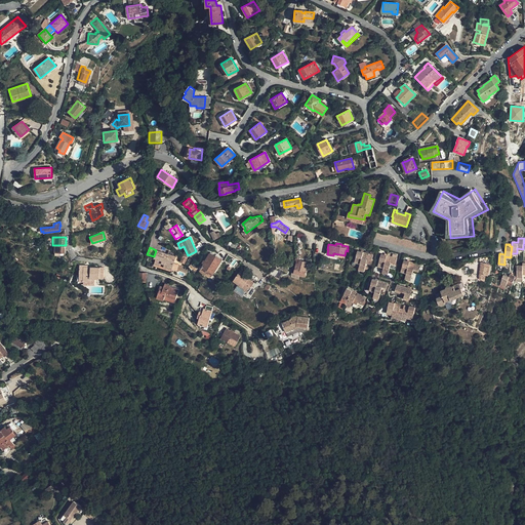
[(171,270),(172,268),(174,264),(176,256),(157,249),(155,257),(157,257),(155,264),(160,266),(161,263),(165,264),(164,267),(171,270)]
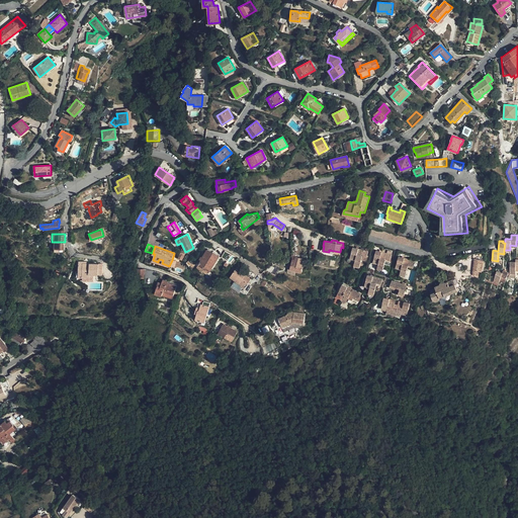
[(353,247),(350,257),(356,258),(355,260),(354,264),(360,265),(361,259),(367,261),(368,255),(367,255),(368,251),(353,247)]
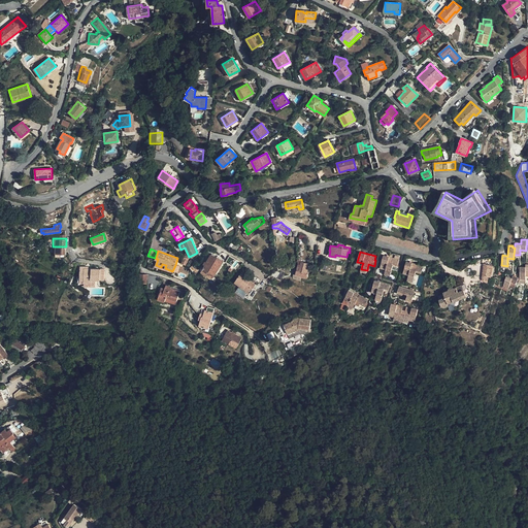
[(206,265),(204,263),(201,267),(215,275),(224,261),(218,256),(217,257),(211,254),(207,262),(208,262),(206,265)]
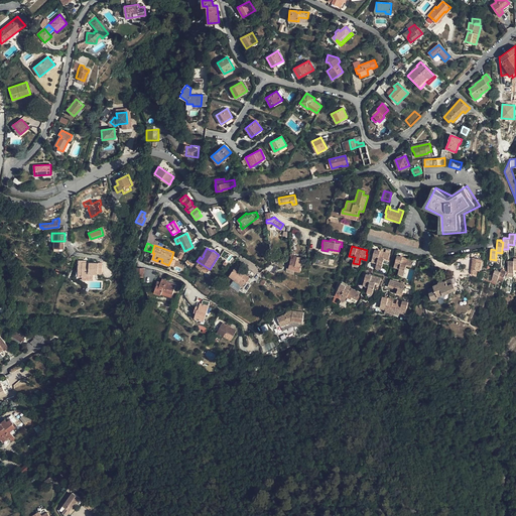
[(375,249),(372,260),(377,261),(376,263),(376,266),(382,268),(384,259),(384,258),(388,259),(390,253),(375,249)]
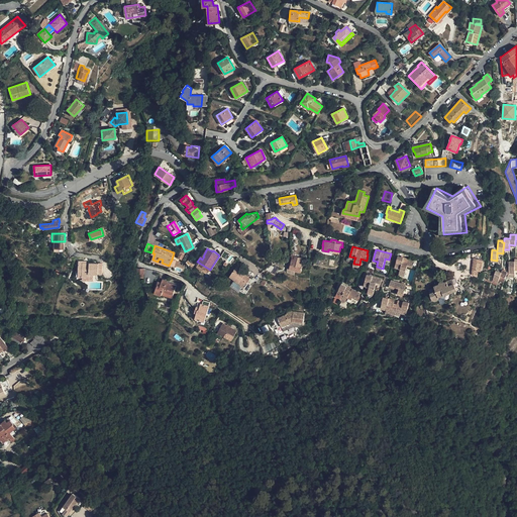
[(401,268),(400,270),(399,273),(405,275),(407,267),(408,265),(412,266),(413,260),(398,255),(395,266),(401,268)]
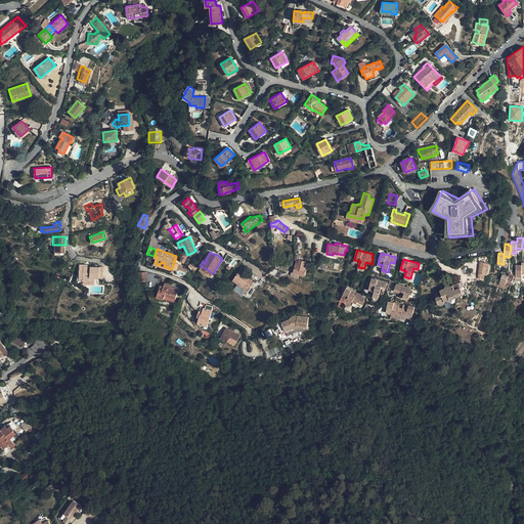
[(294,272),(299,273),(305,274),(308,265),(305,264),(306,262),(299,260),(299,263),(297,262),(294,272)]
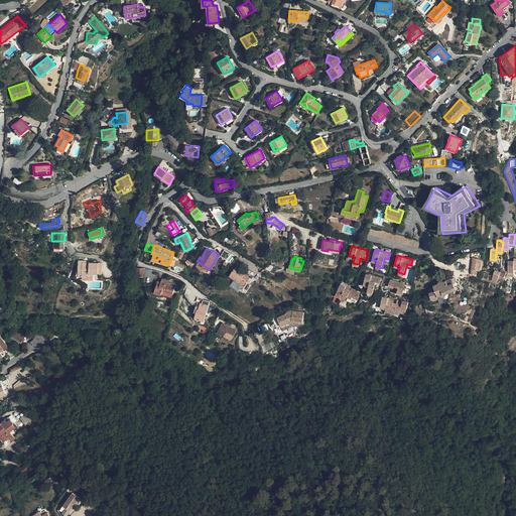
[(481,271),(483,260),(473,258),(469,275),(476,276),(477,270),(481,271)]
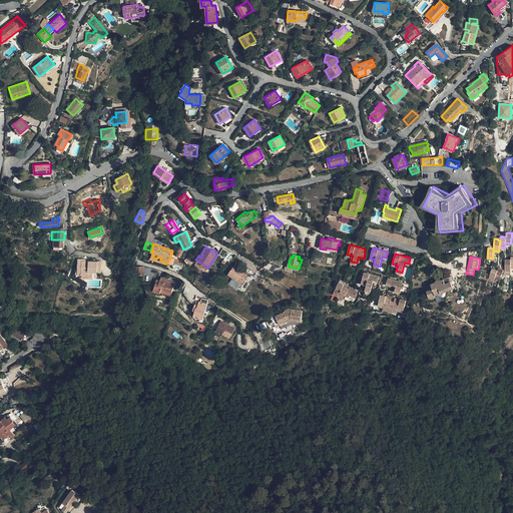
[(102,261),(85,261),(81,261),(81,259),(78,259),(77,268),(81,268),(81,274),(88,274),(88,271),(101,272),(102,261)]
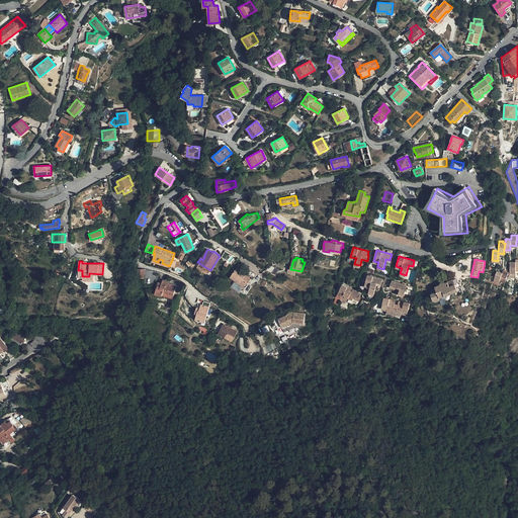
[(272,265),(266,269),(275,274),(278,269),(272,265)]
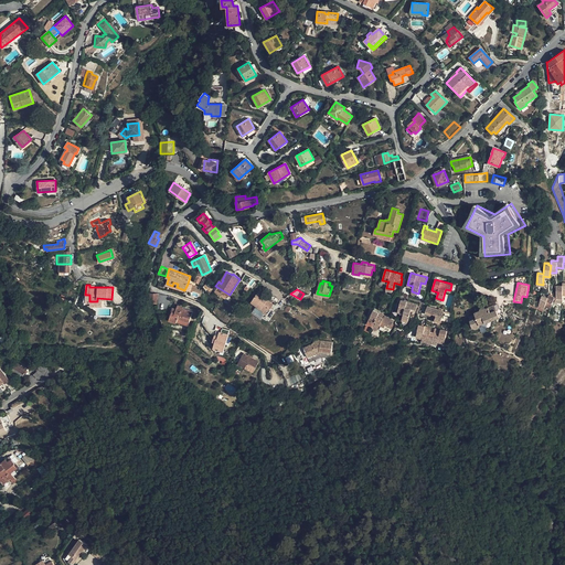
[(267,300),(268,298),(259,291),(252,302),(266,312),(273,304),(269,301),(267,300)]
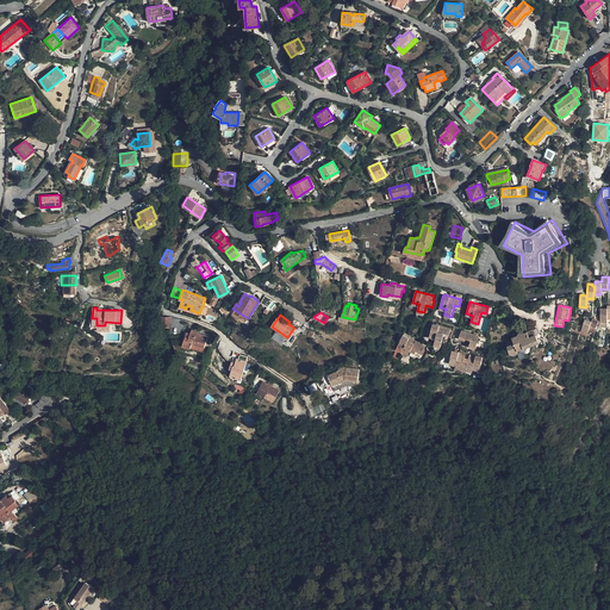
[(592,317),(591,321),(589,330),(595,332),(599,319),(592,317)]
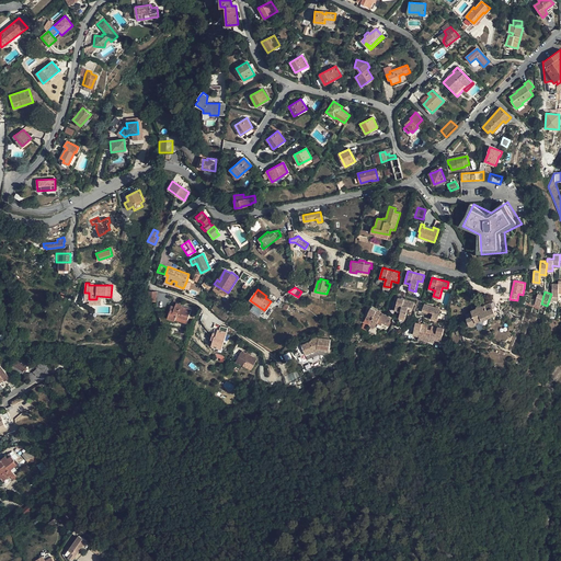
[(541,304),(544,295),(538,293),(534,306),(535,306),(539,308),(540,305),(541,304)]
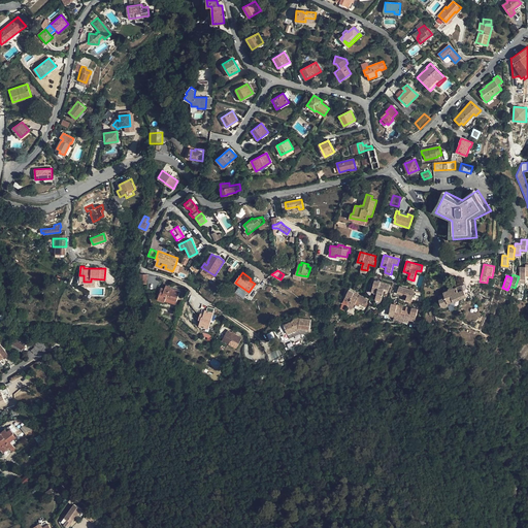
[(377,292),(376,294),(375,297),(382,299),(385,291),(385,289),(389,290),(391,284),(375,279),(372,291),(377,292)]
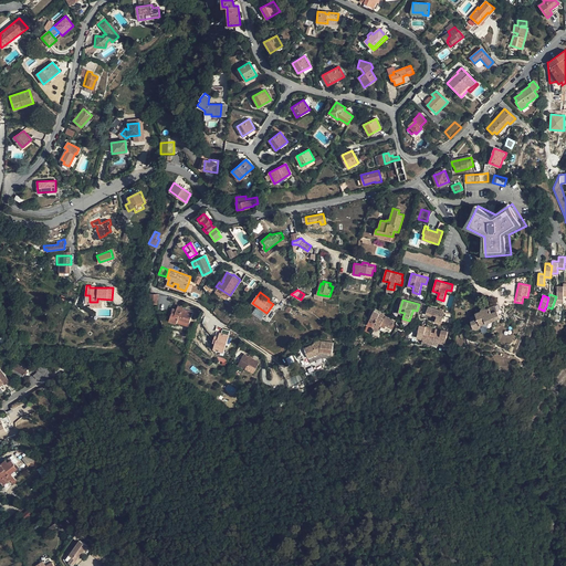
[(176,313),(173,312),(170,321),(189,326),(194,312),(185,308),(185,307),(178,305),(177,308),(176,313)]
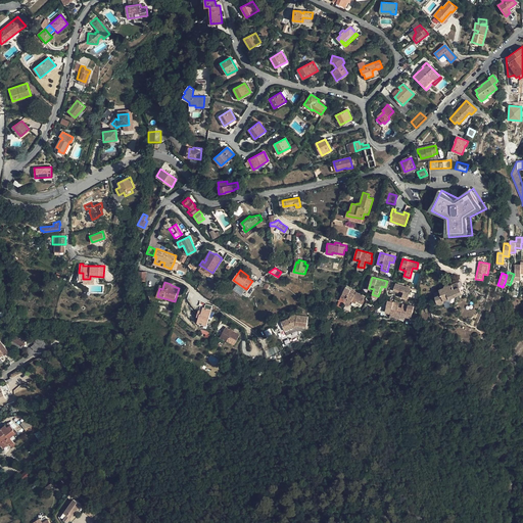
[(443,302),(444,300),(462,293),(457,282),(449,285),(448,284),(446,285),(444,285),(444,286),(444,287),(439,289),(441,294),(435,296),(437,302),(438,303),(440,304),(442,303),(443,302)]
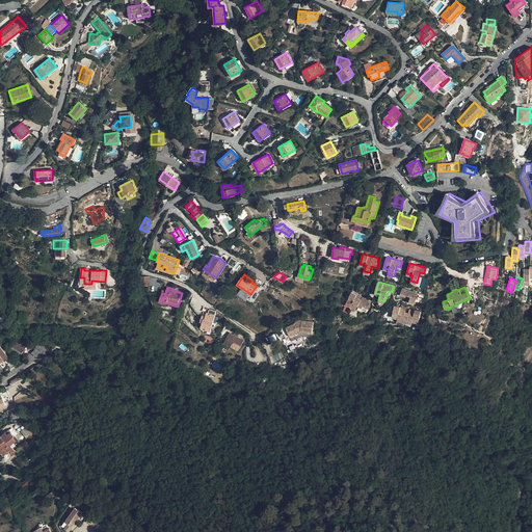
[(400,293),(406,295),(410,296),(409,301),(415,303),(418,292),(402,288),(400,293)]
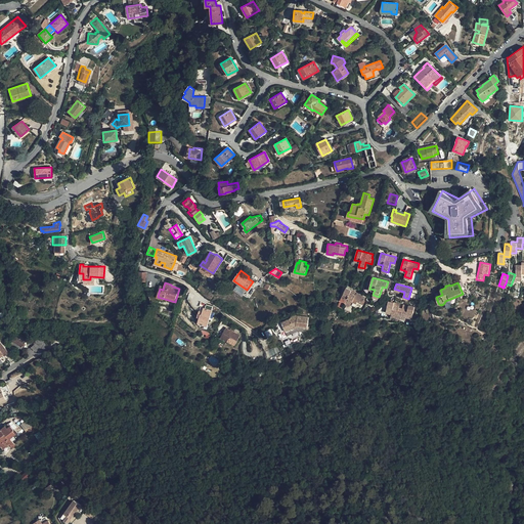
[(346,302),(351,304),(352,302),(354,298),(363,302),(365,297),(346,288),(346,289),(343,288),(342,291),(344,292),(340,301),(345,304),(346,302)]
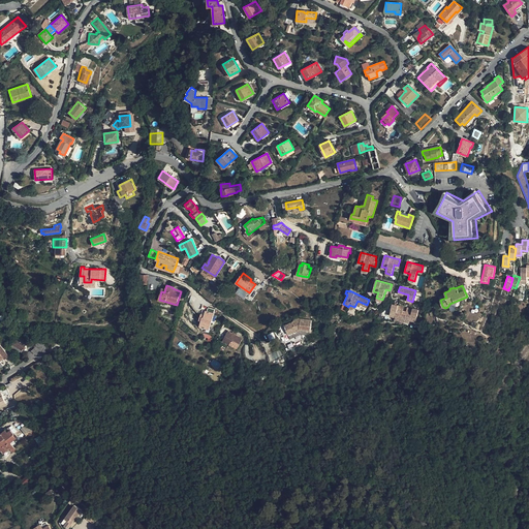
[(393,304),(390,314),(396,315),(396,317),(401,318),(401,320),(409,322),(410,320),(410,318),(416,319),(418,309),(412,308),(407,307),(406,311),(403,310),(403,308),(397,307),(398,305),(393,304)]
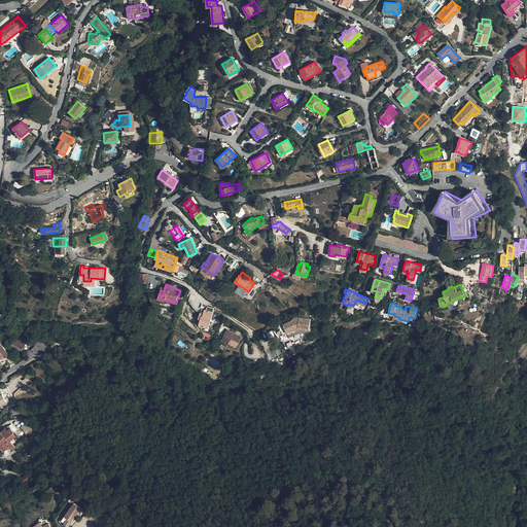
[(202,315),(200,324),(209,327),(214,309),(207,307),(207,310),(205,309),(205,310),(202,309),(201,315),(202,315)]
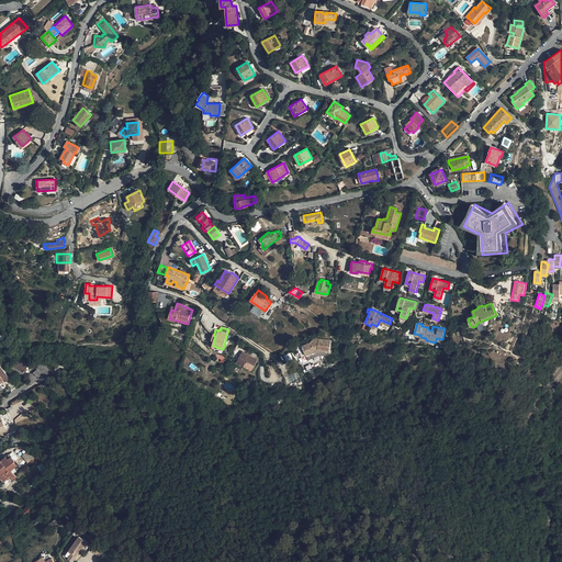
[(312,340),(303,345),(308,359),(321,353),(332,355),(333,340),(315,338),(314,338),(313,338),(312,339),(312,340)]
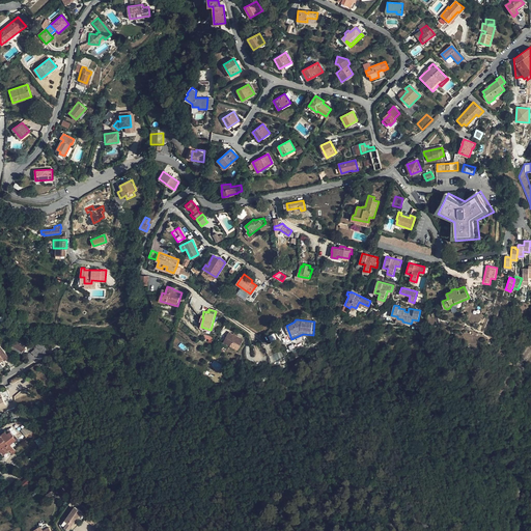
[(229,333),(224,342),(231,346),(231,345),(234,346),(233,348),(238,351),(243,340),(229,333)]
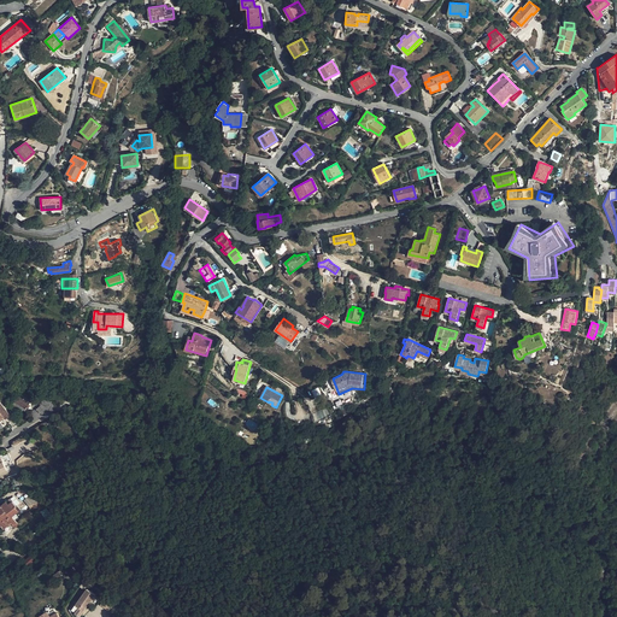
[(18,395),(15,401),(25,409),(30,401),(28,400),(29,398),(22,394),(21,397),(18,395)]
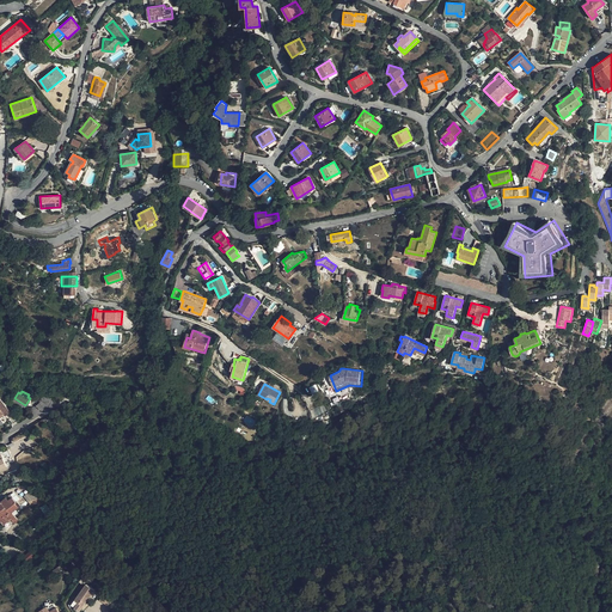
[(42,410),(51,403),(44,397),(36,405),(42,410)]
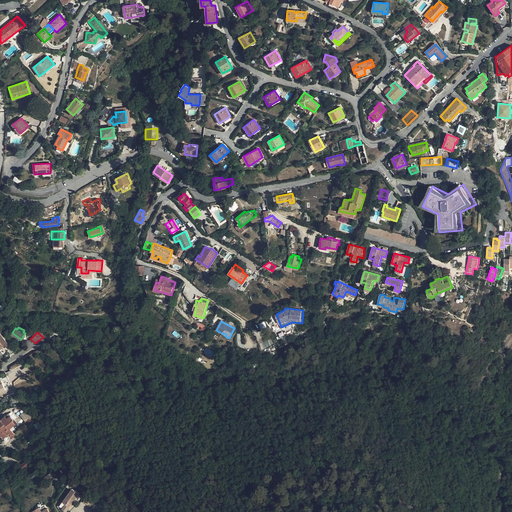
[(76,369),(75,368),(67,371),(67,373),(65,376),(67,380),(78,374),(76,369)]
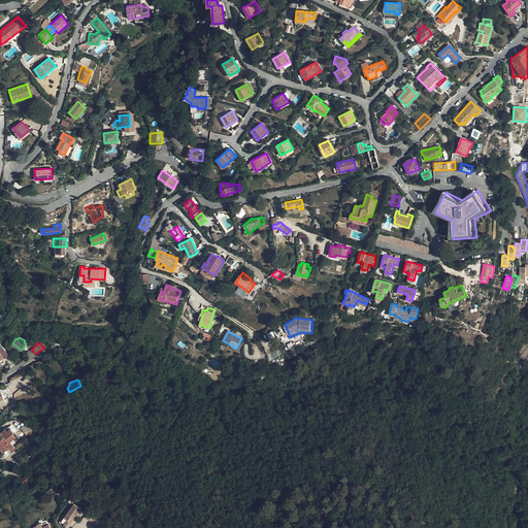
[(28,435),(33,431),(27,424),(25,426),(23,428),(28,435)]
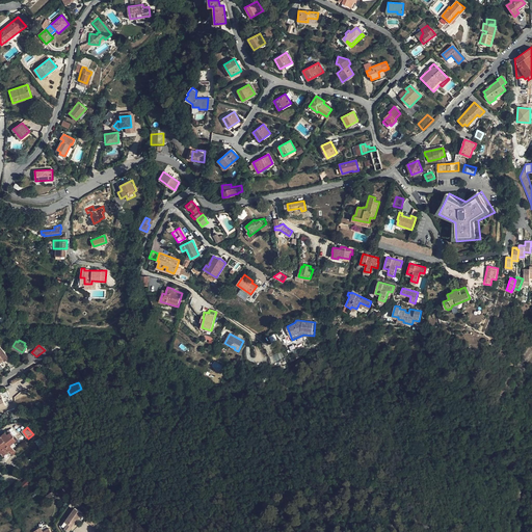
[(17,439),(11,431),(8,433),(6,431),(0,436),(0,452),(0,453),(17,439)]
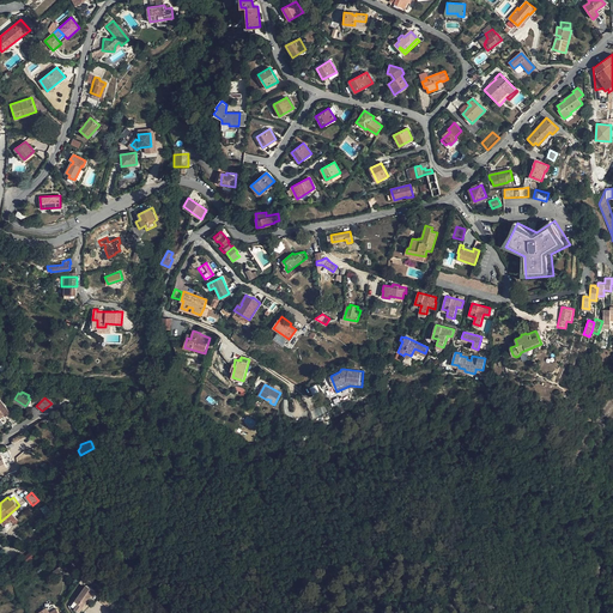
[(80,594),(76,600),(79,602),(76,608),(79,612),(96,589),(87,583),(80,594)]
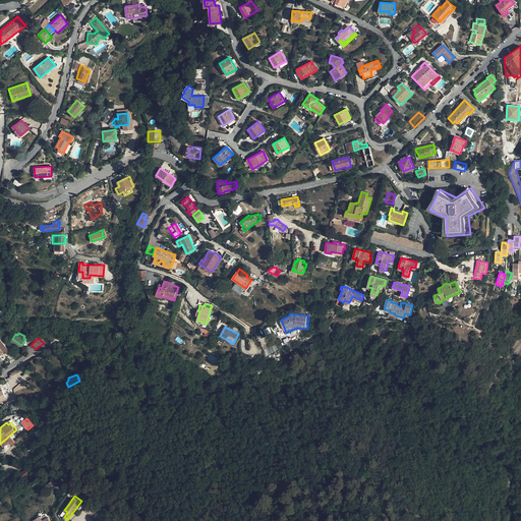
[(97,506),(90,502),(87,507),(90,509),(93,511),(97,506)]
